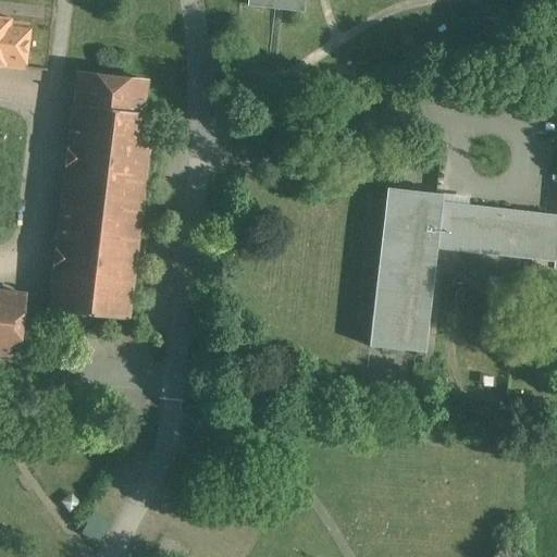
[(248,0),(247,7),(302,12),(304,0),(248,0)]
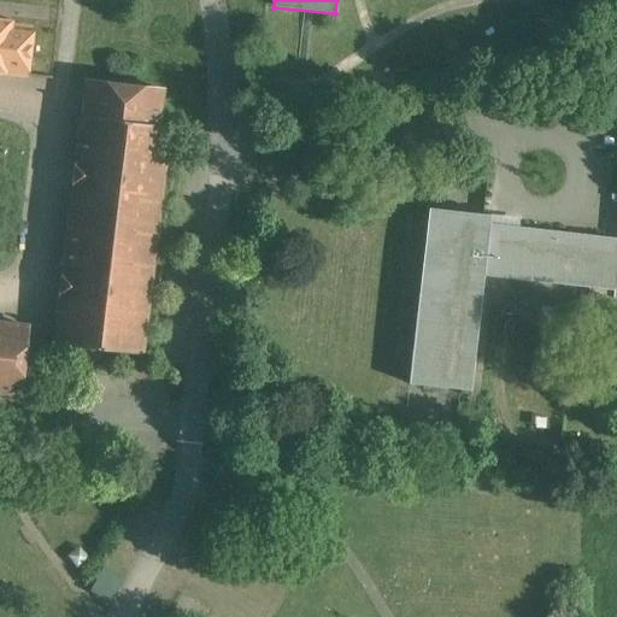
[(0,74),(24,77),(29,33),(0,29),(0,74)]
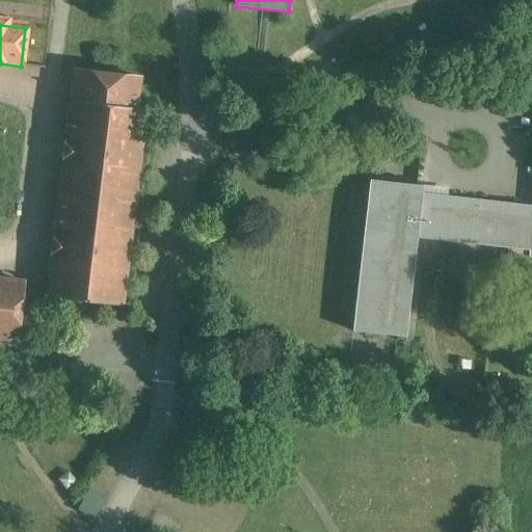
[(137,76),(70,69),(44,298),(121,307),(142,110),(134,109),(137,76)]
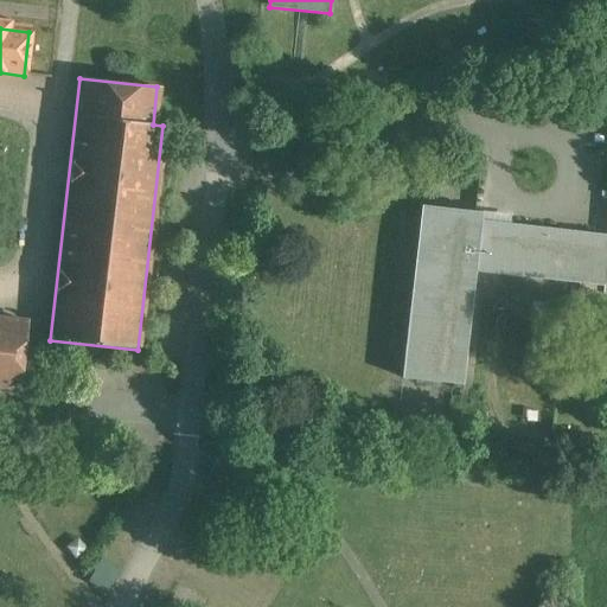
[(481,212),(422,206),(402,378),(462,384),(475,272),(604,286),(602,294),(606,293),(606,235),(481,221),(481,212)]
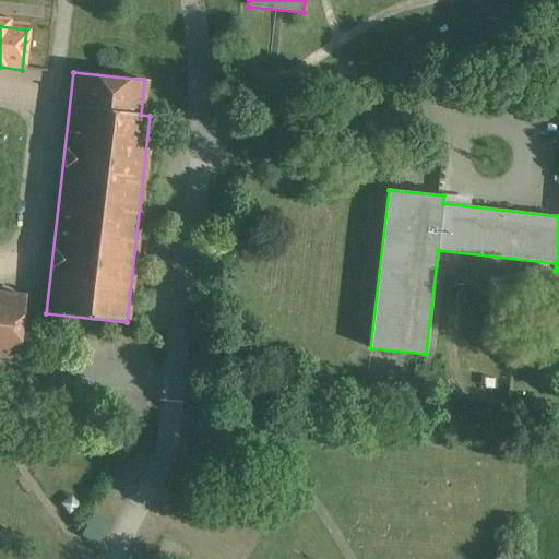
[(21,296),(0,293),(0,354),(14,356),(21,296)]
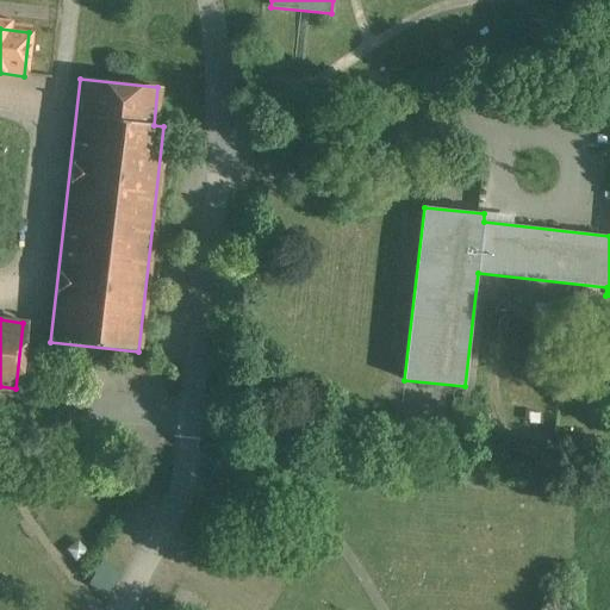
[(110,592),(120,568),(100,560),(89,583),(110,592)]
